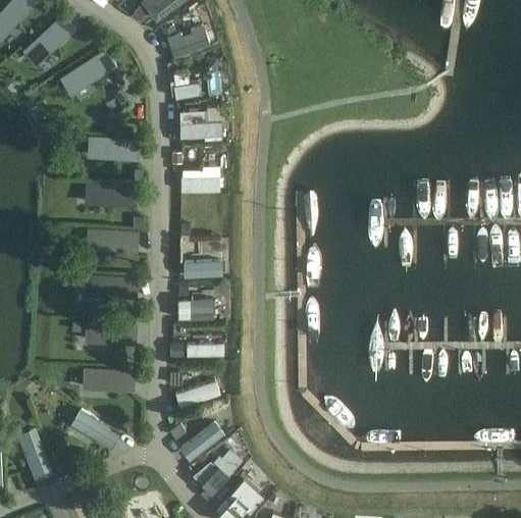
[(10,0),(0,12),(0,39),(2,41),(37,0),(10,0)]
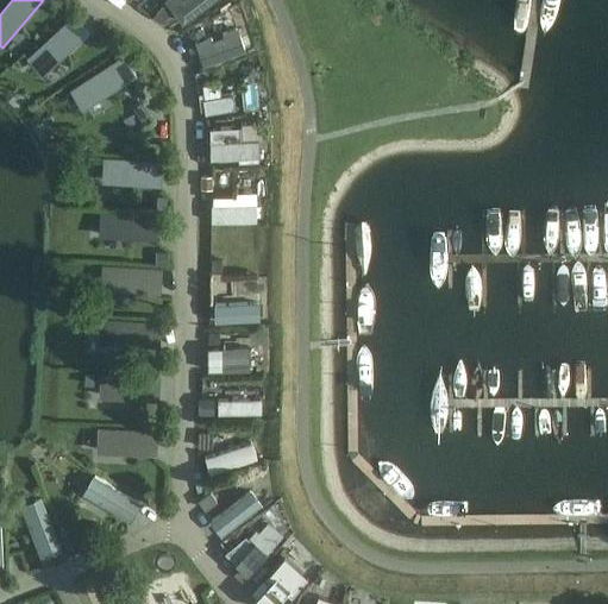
[(186,0),(173,10),(183,24),(215,0),(186,0)]
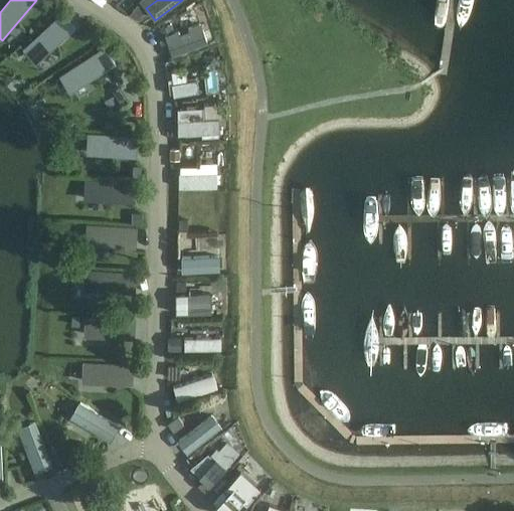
[(64,17),(24,51),(36,65),(76,30),(64,17)]
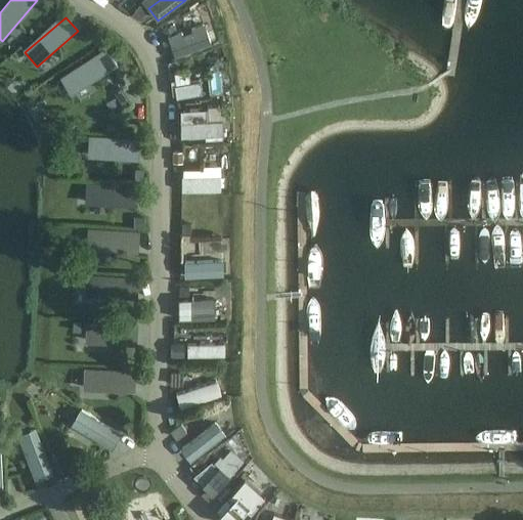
[(181,34),(169,38),(175,56),(210,46),(204,27),(192,30),(193,37),(184,40),(181,34)]
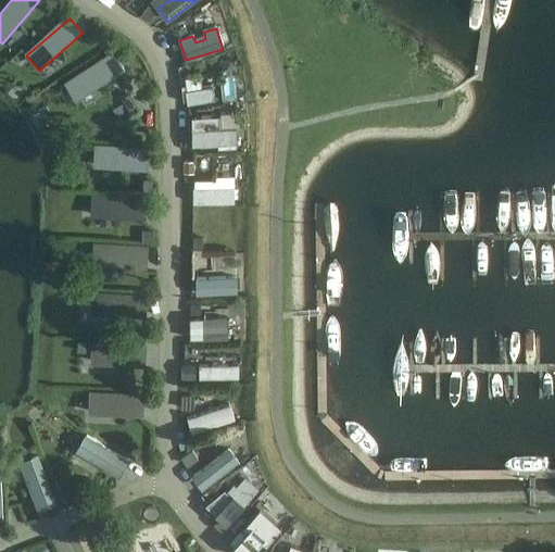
[(113,51),(64,84),(75,101),(124,69),(113,51)]
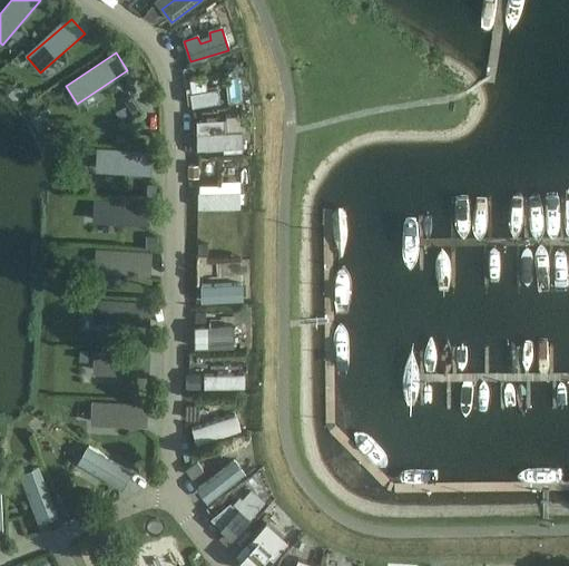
[(190,89),(186,90),(188,104),(192,104),(193,107),(219,105),(217,91),(206,93),(205,80),(189,81),(190,89)]
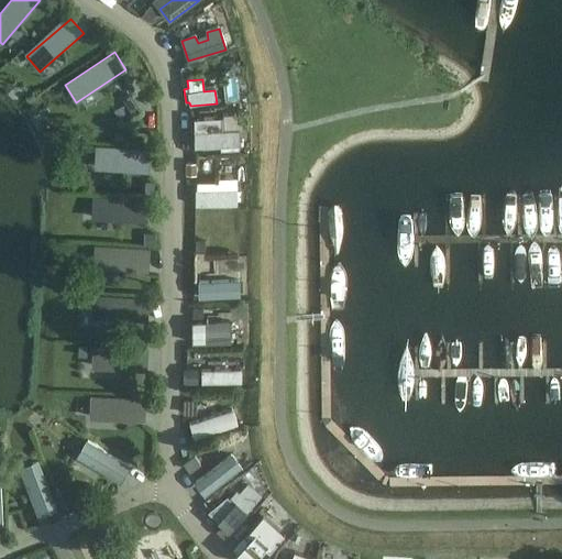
[(223,120),(195,120),(196,148),(221,148),(221,151),(239,151),(239,133),(239,128),(241,128),(242,117),(223,117),(223,120)]
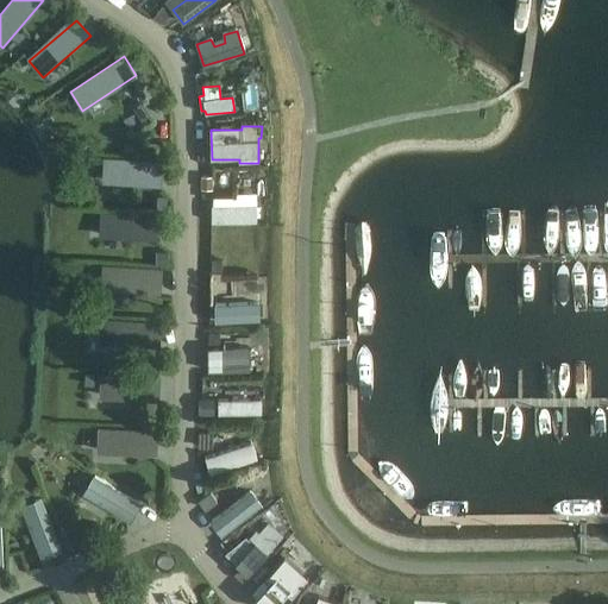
[(104,159),(102,182),(162,184),(164,163),(104,159)]
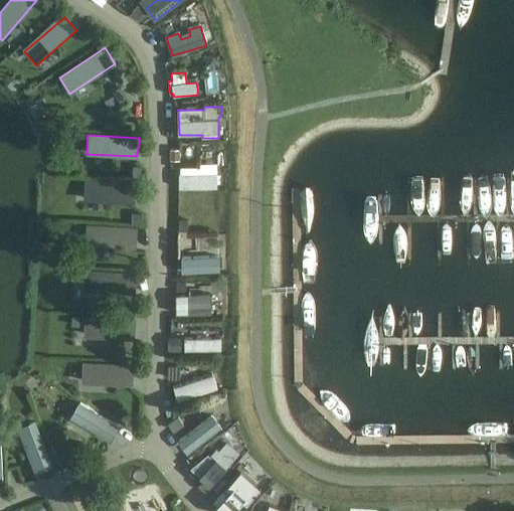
[(179,175),(178,189),(216,190),(217,176),(179,175)]
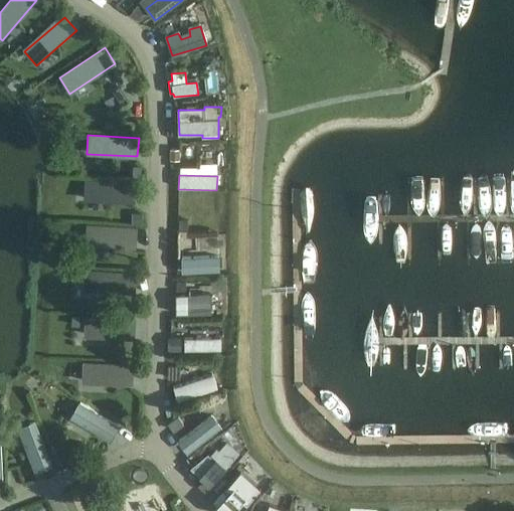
[(84,182),(84,201),(134,203),(135,183),(84,182)]
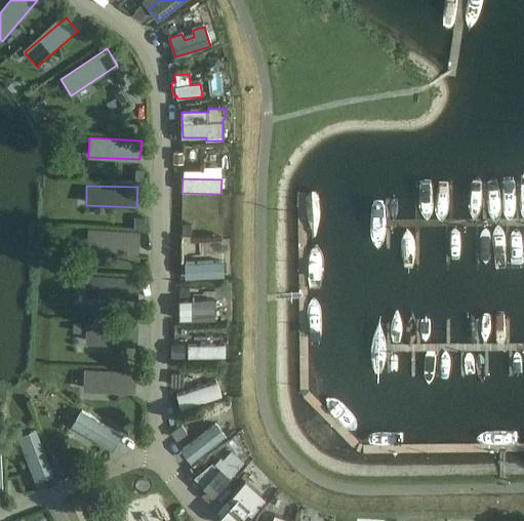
[(88,231),(87,250),(138,252),(138,233),(88,231)]
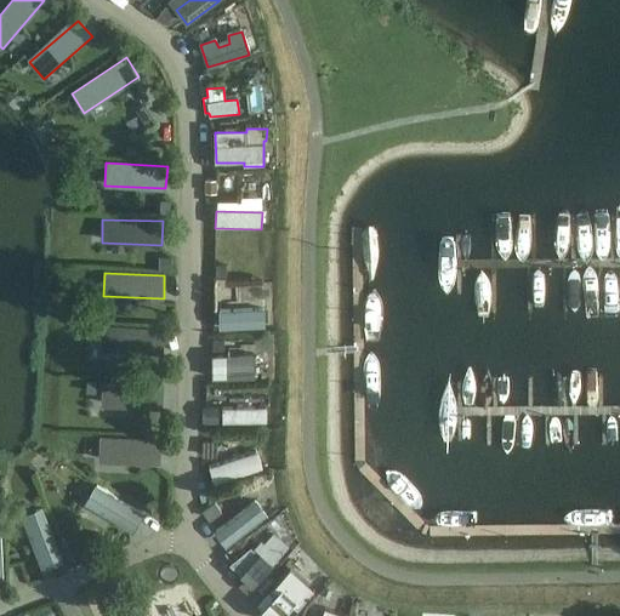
[(265,311),(220,311),(220,330),(265,330),(265,311)]
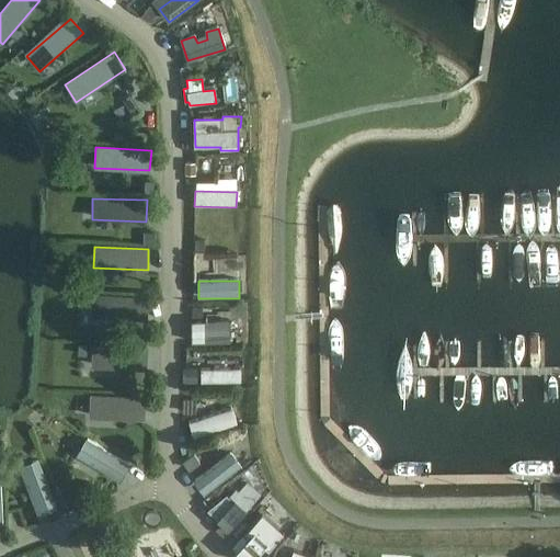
[(93,296),(92,316),(147,320),(148,300),(93,296)]
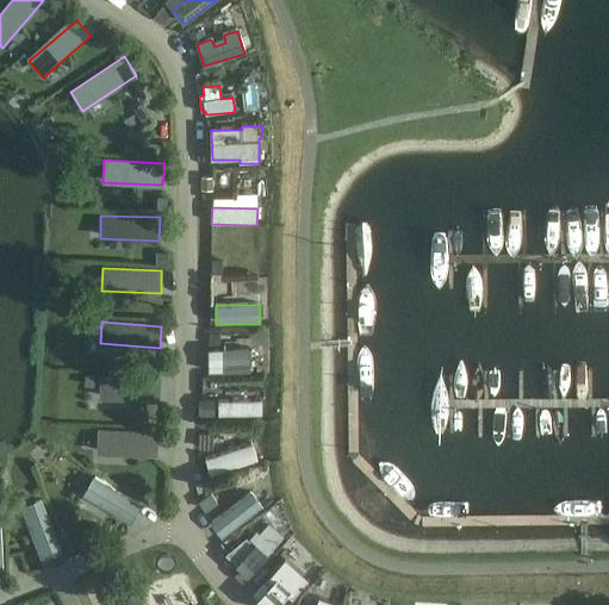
[(249,350),(209,350),(209,373),(249,373),(249,350)]
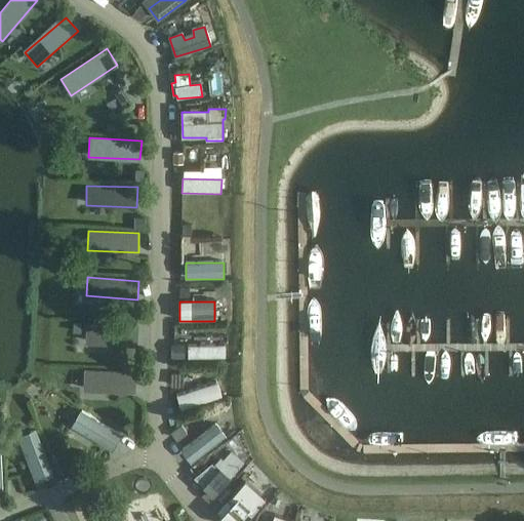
[(86,325),(85,343),(137,346),(138,327),(86,325)]
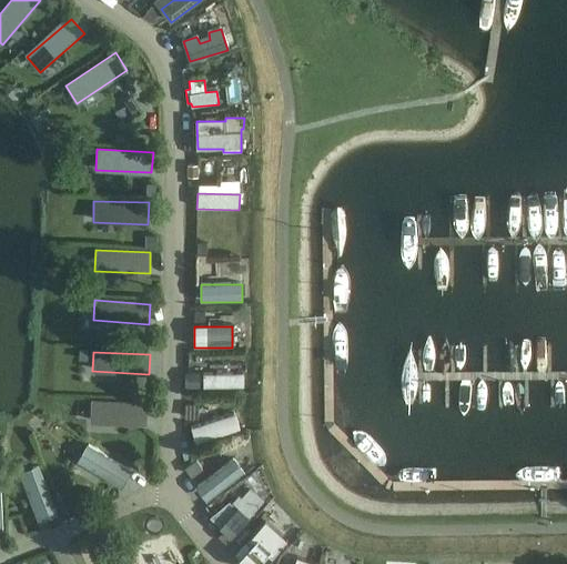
[(243,376),(203,375),(203,390),(243,390),(243,376)]
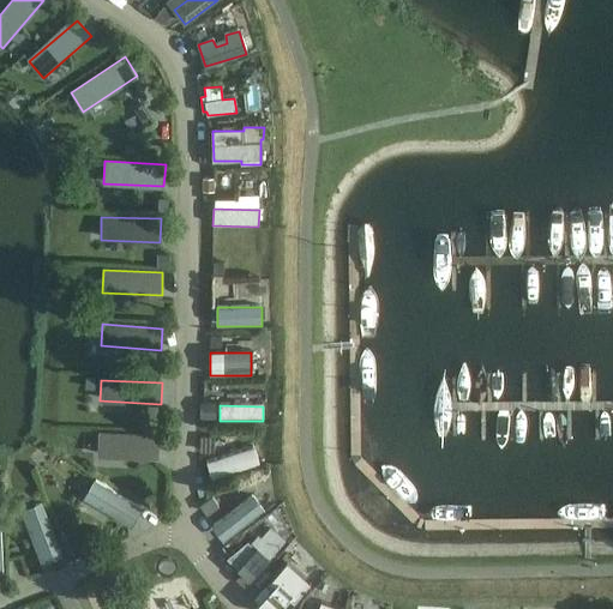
[(98,434),(97,457),(158,460),(160,438),(98,434)]
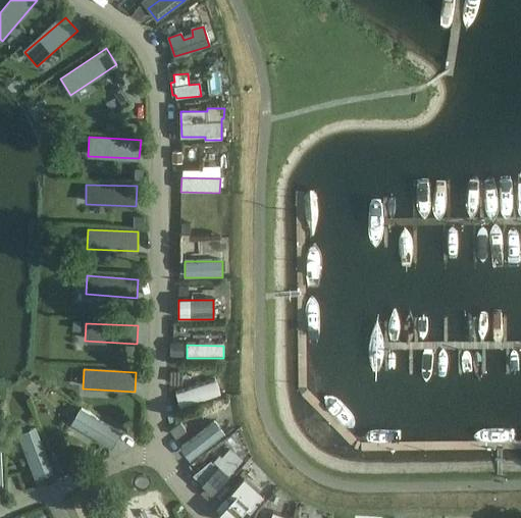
[(219,379),(175,381),(176,402),(220,399),(219,379)]
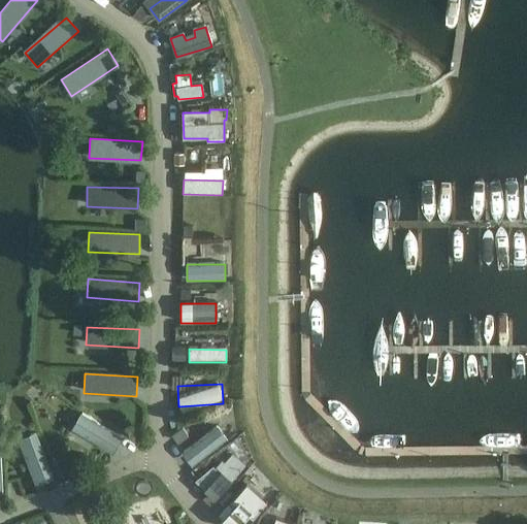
[(81,414),(71,430),(112,455),(122,438),(81,414)]
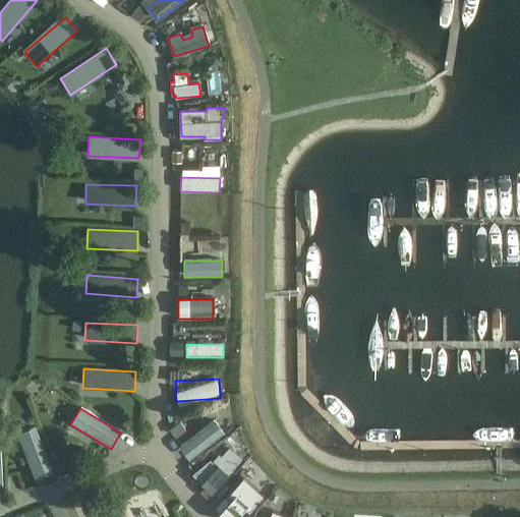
[(215,421),(180,446),(189,459),(224,434),(215,421)]
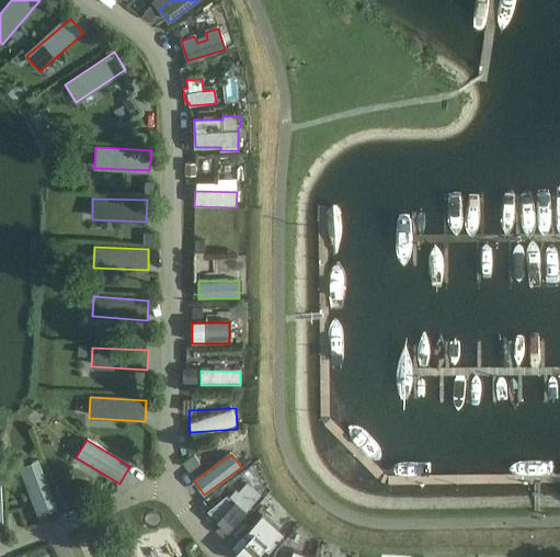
[(38,461),(19,467),(38,516),(57,509),(38,461)]
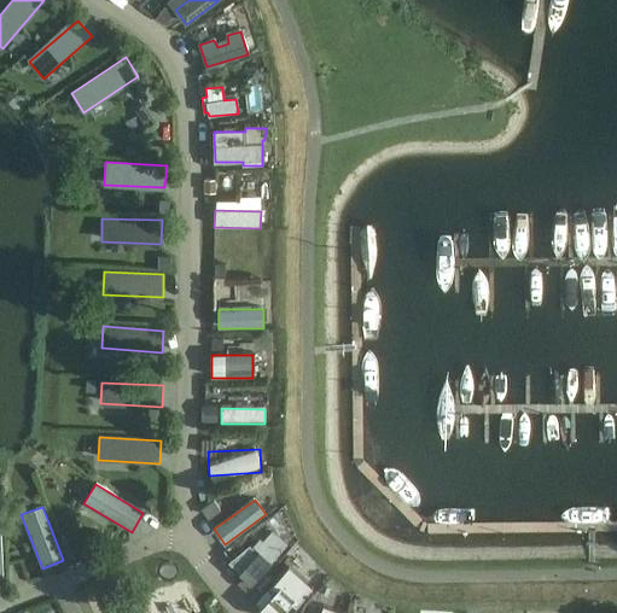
[(252,546),(230,564),(256,587),(272,571),(267,567),(286,544),(272,531),(263,542),(260,539),(252,547),(252,546)]
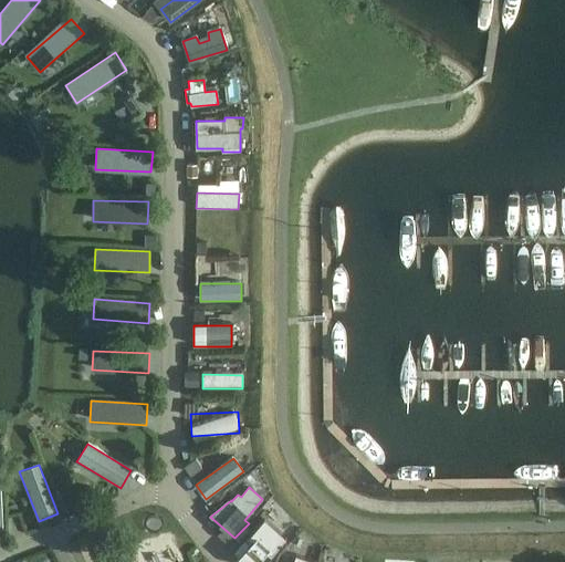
[(238,558),(236,561),(259,561),(267,554),(271,559),(279,549),(280,550),(282,548),(281,547),(285,542),(264,522),(240,548),(244,552),(238,558)]
